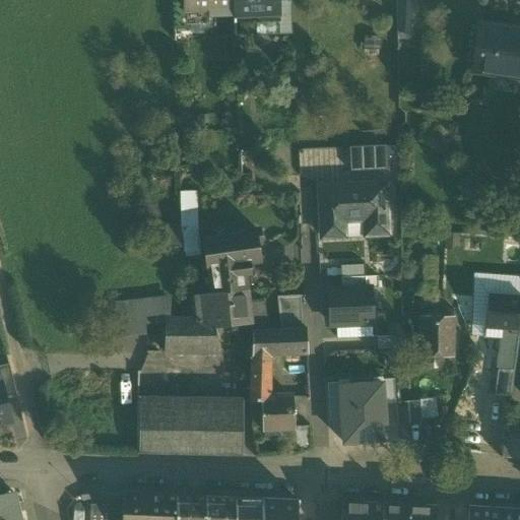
[(185,0),(172,0),(174,29),(189,28),(188,10),(186,10),(185,0)]
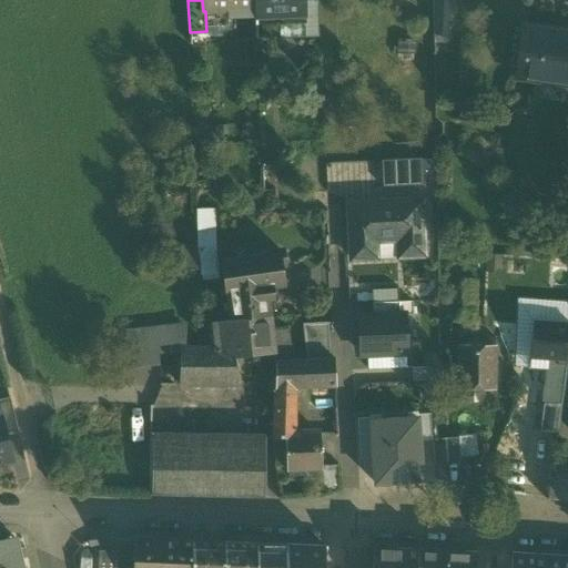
[(202,0),(203,11),(205,11),(227,10),(227,20),(255,19),(254,0),(202,0)]
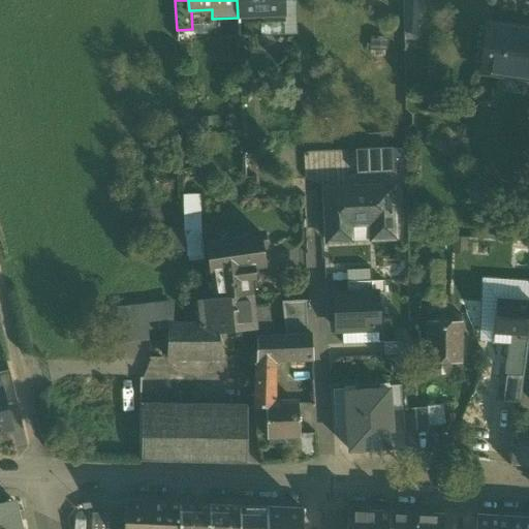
[(237,0),(238,18),(238,23),(282,21),(284,21),(283,0),(237,0)]
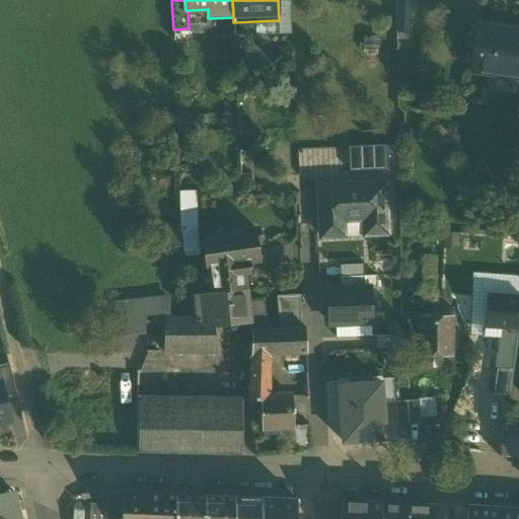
[(290,0),(278,0),(279,20),(277,20),(277,33),(292,32),(290,0)]
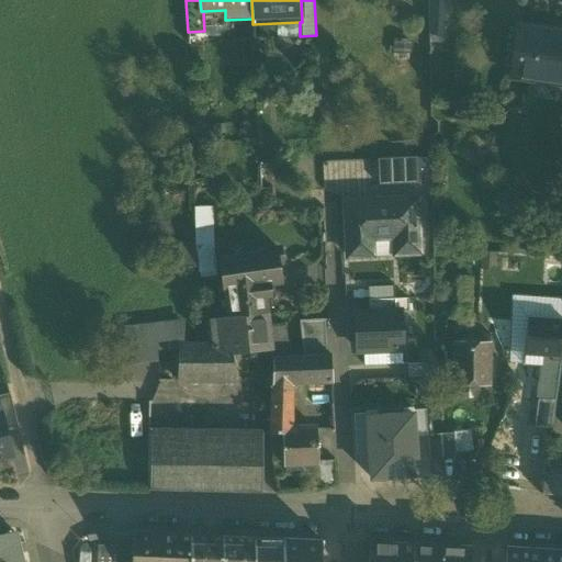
[(430,0),(427,31),(446,34),(450,0),(430,0)]
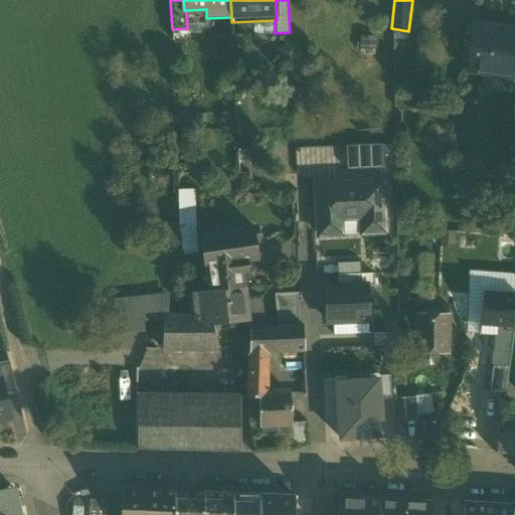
[(514,28),(510,28),(508,31),(496,30),(494,26),(475,23),(468,71),(514,77),(514,28)]
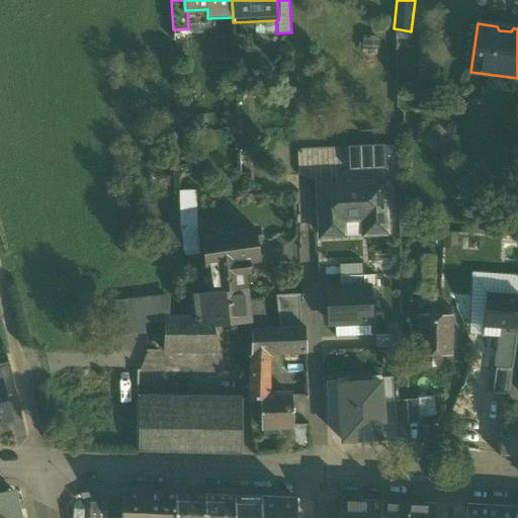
[(384,146),(349,148),(349,171),(385,169),(384,146)]
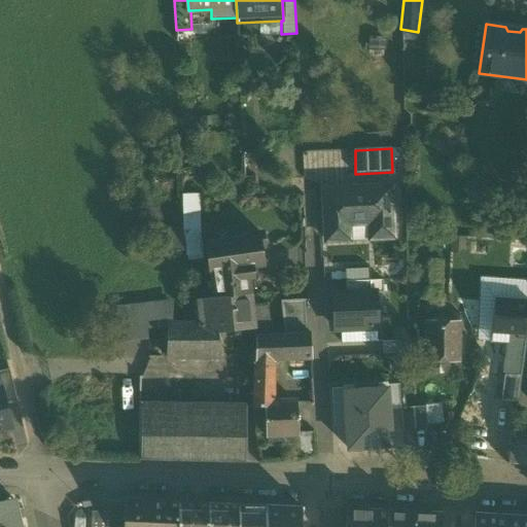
[(391,187),(325,190),(327,240),(349,239),(349,224),(370,223),(371,239),(393,237),(391,187)]
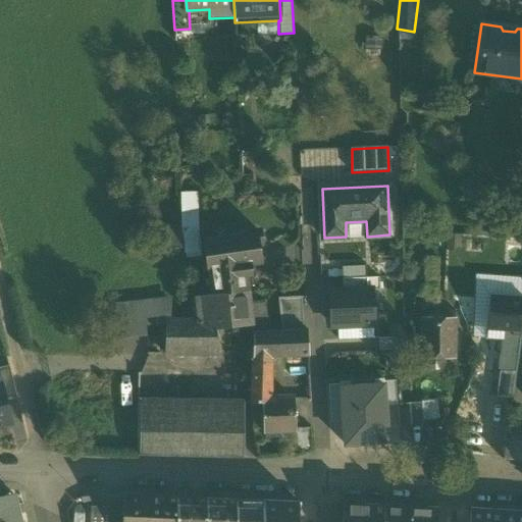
[(197,193),(180,193),(181,226),(183,232),(198,230),(197,193)]
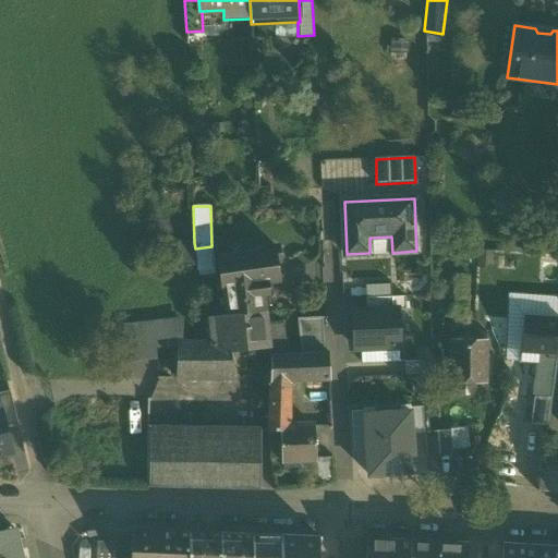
[(263,252),(218,258),(222,288),(262,282),(267,281),(267,282),(279,280),(276,262),(280,256),(279,250),(274,245),(267,246),(263,252)]
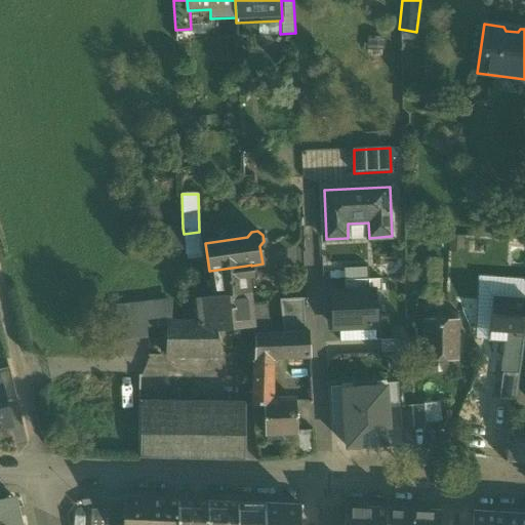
[(246,266),(209,271),(213,296),(249,291),(248,277),(246,266)]
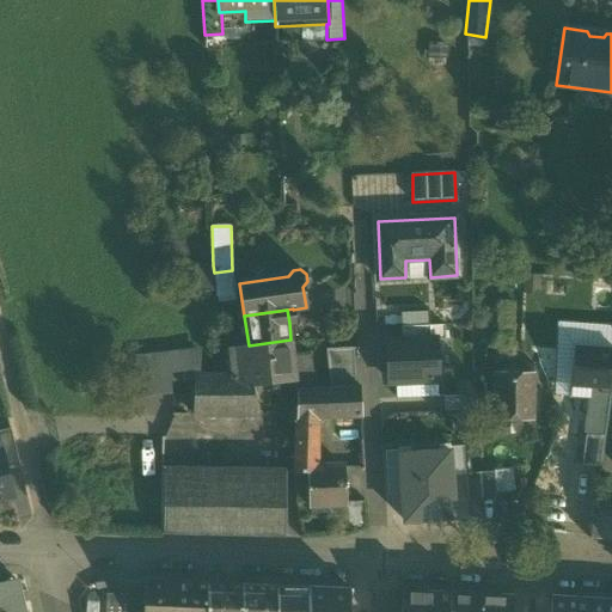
[(402,313),(402,328),(430,328),(429,312),(402,313)]
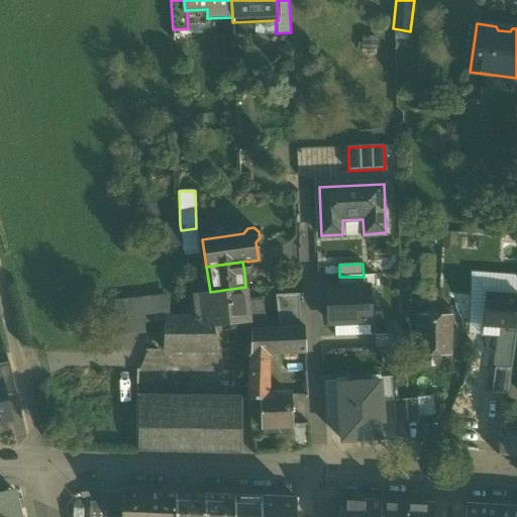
[(339,277),(340,289),(370,288),(375,288),(374,276),(364,277),(339,277)]
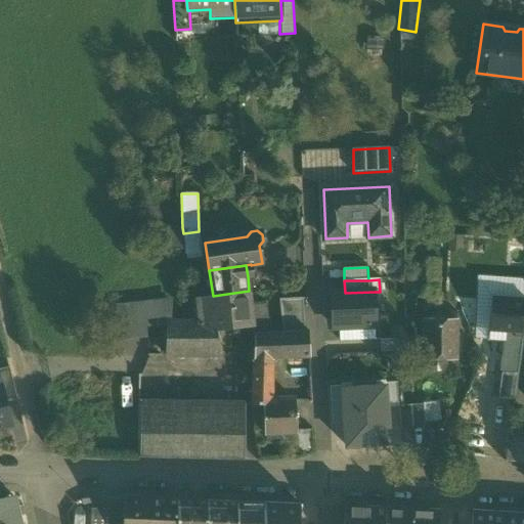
[(213,296),(195,298),(198,319),(199,322),(216,321),(218,330),(251,325),(253,325),(251,307),(249,291),(213,296)]
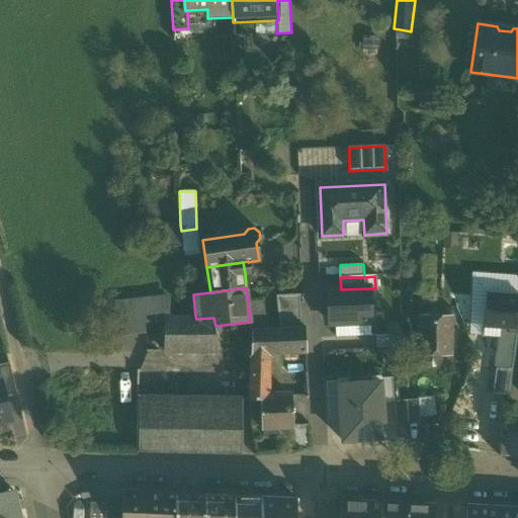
[(341,289),(330,290),(331,325),(371,323),(370,288),(341,289)]
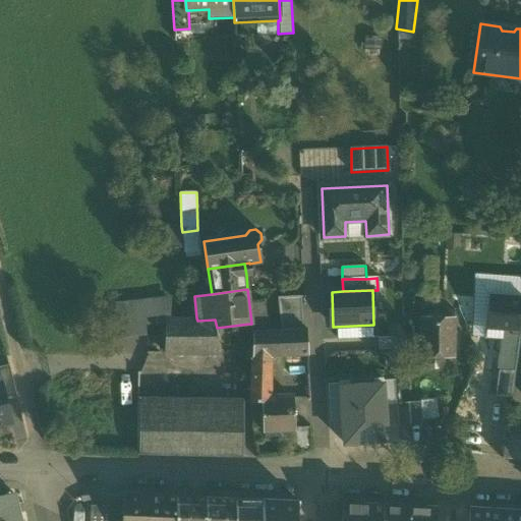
[(300,296),(278,297),(279,312),(301,311),(300,296)]
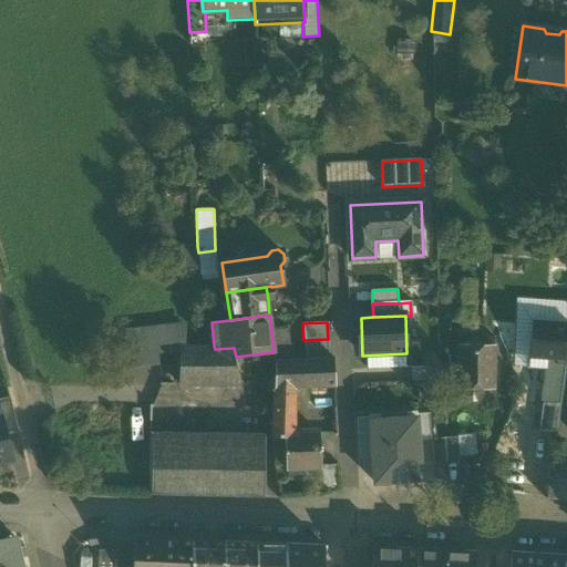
[(566,348),(566,323),(532,323),(528,357),(547,359),(546,363),(565,364),(566,348)]
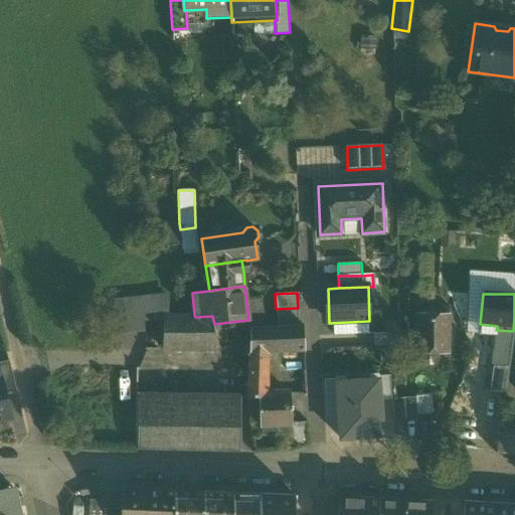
[(263,296),(248,298),(248,302),(246,302),(248,320),(246,320),(246,327),(267,325),(263,296)]
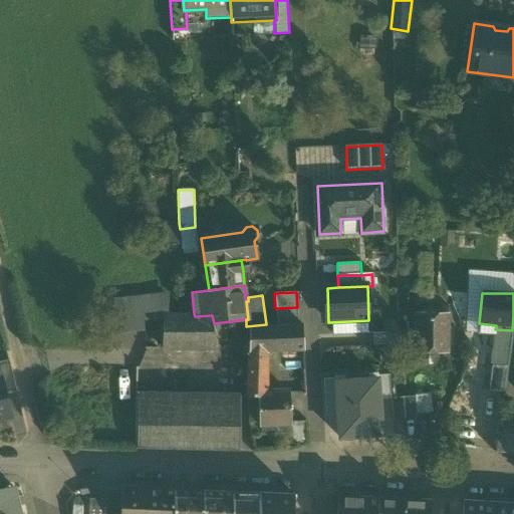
[(164,303),(117,306),(115,346),(163,347),(164,316),(164,303)]
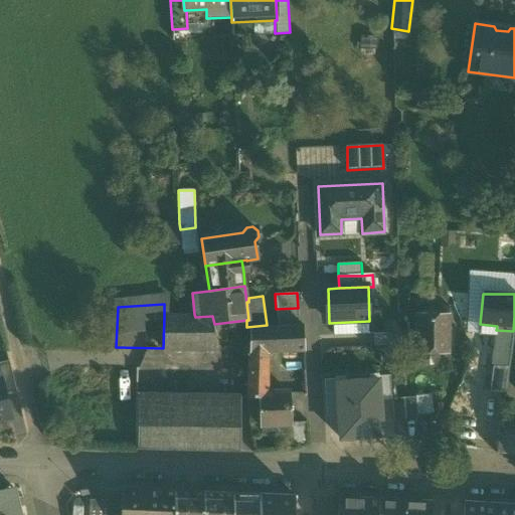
[(298,308),(276,309),(278,323),(299,322),(298,308)]
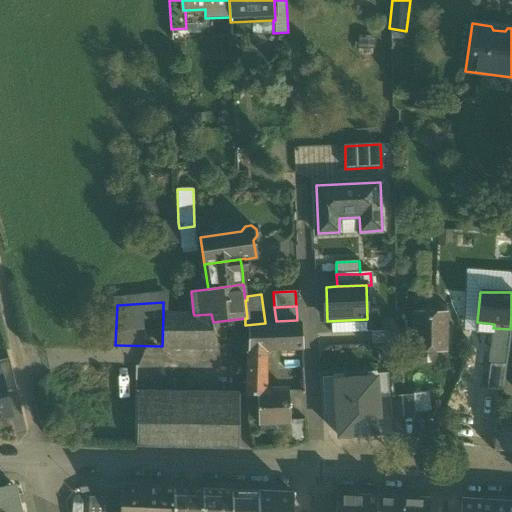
[(435,312),(416,311),(415,330),(415,350),(445,351),(445,312),(435,312)]
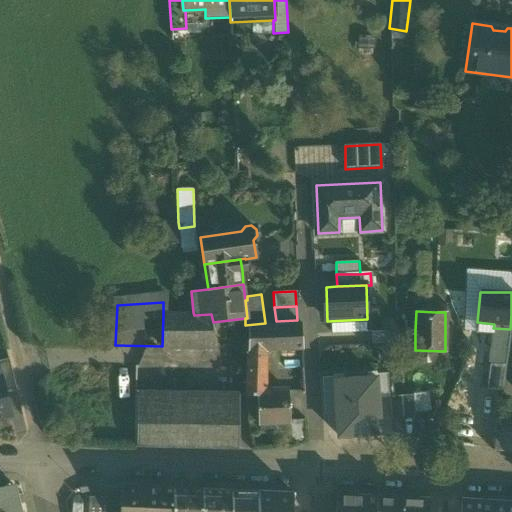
[(193,312),(163,315),(162,346),(162,348),(214,348),(214,331),(213,322),(211,314),(194,315),(193,312)]
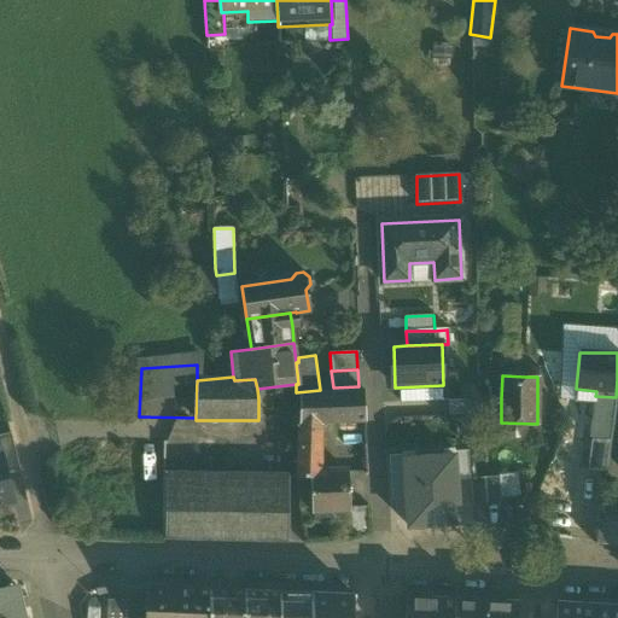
[(363,391),(302,394),(298,477),(310,477),(309,474),(320,473),(320,423),(365,421),(363,391)]
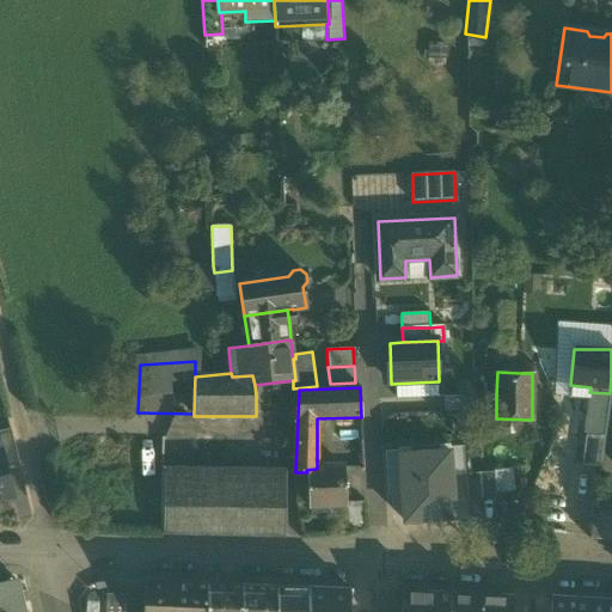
[(610,393),(589,392),(585,428),(591,435),(604,435),(610,393)]
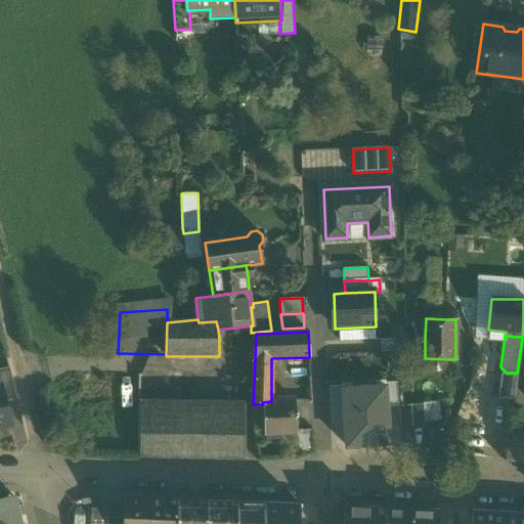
[(404,340),(381,341),(382,352),(405,351),(404,340)]
